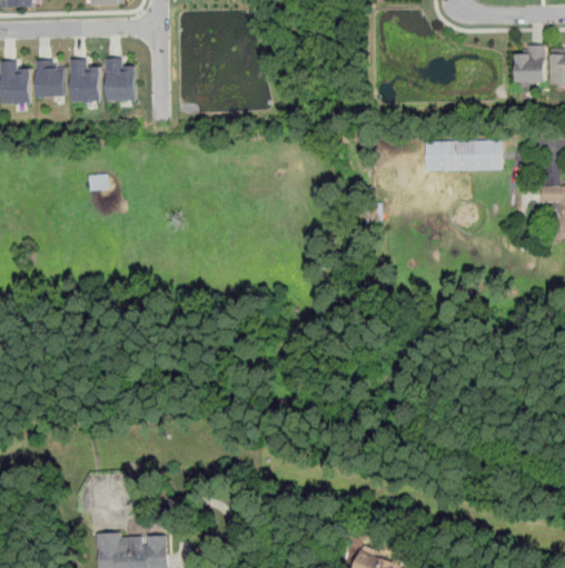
[(543,46),(543,82),(515,82),(513,53),(526,53),(526,46),(543,46)]
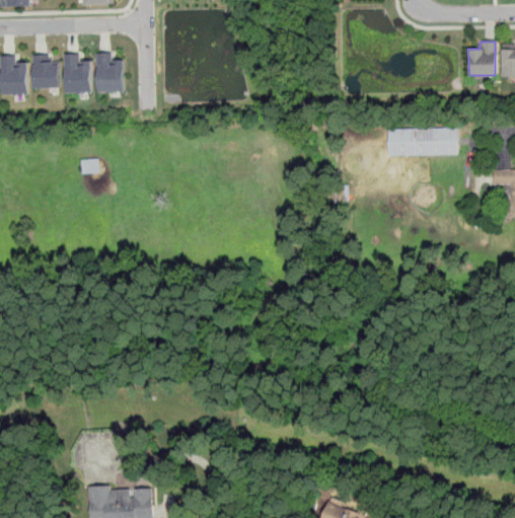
[(500,79),(514,79),(514,47),(500,47),(500,79)]
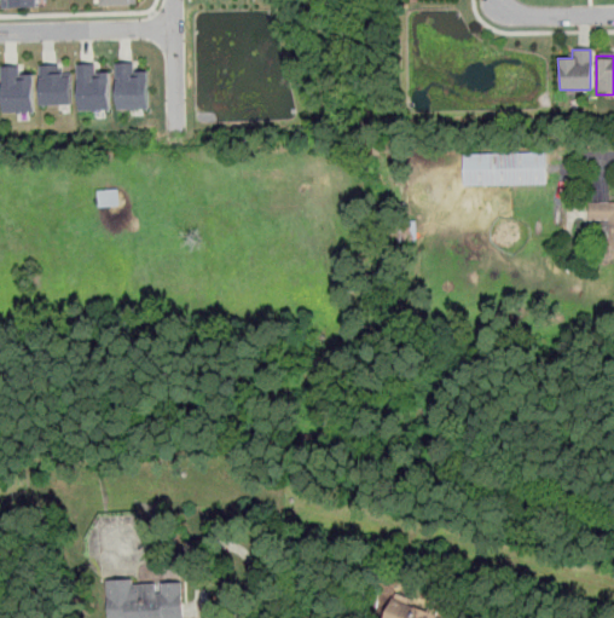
[(29,114),(29,76),(18,76),(18,65),(0,65),(0,114),(29,114)]
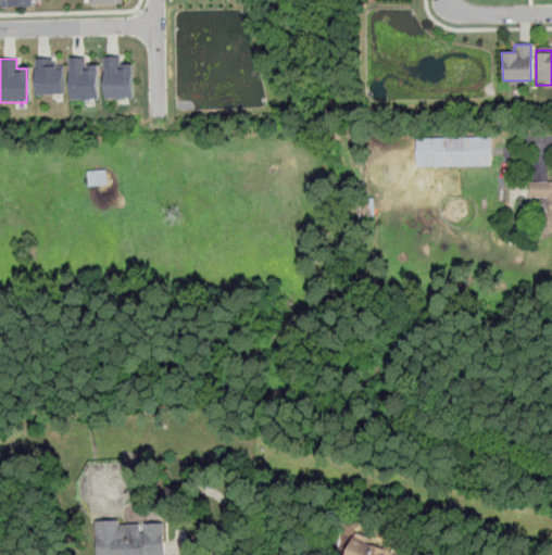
[(33,59),(33,95),(61,95),(61,65),(53,65),(53,59),(33,59)]
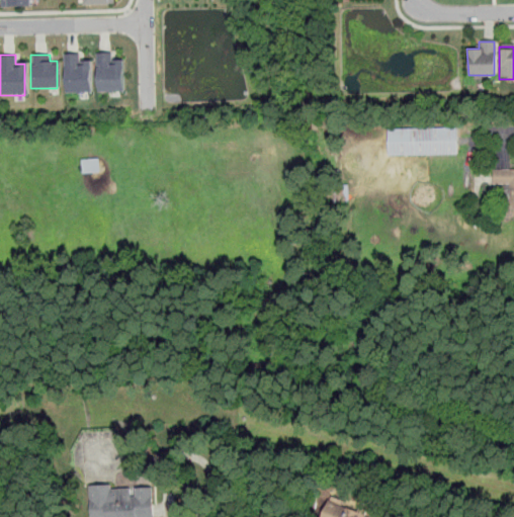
[(63,55),(63,92),(89,92),(89,55),(63,55)]
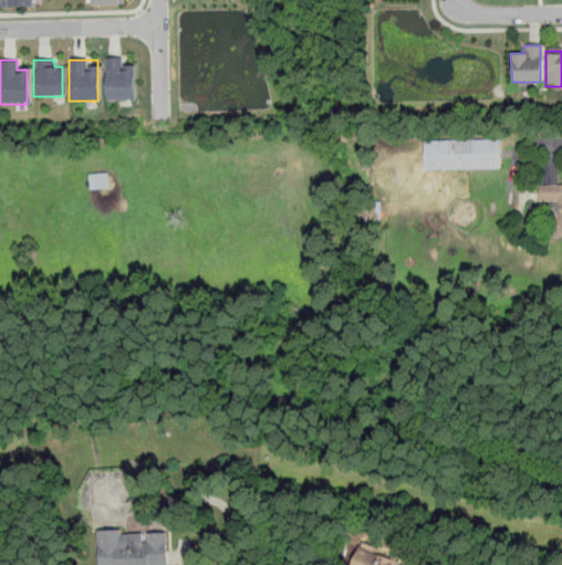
[(103,101),(133,101),(133,60),(103,60),(103,101)]
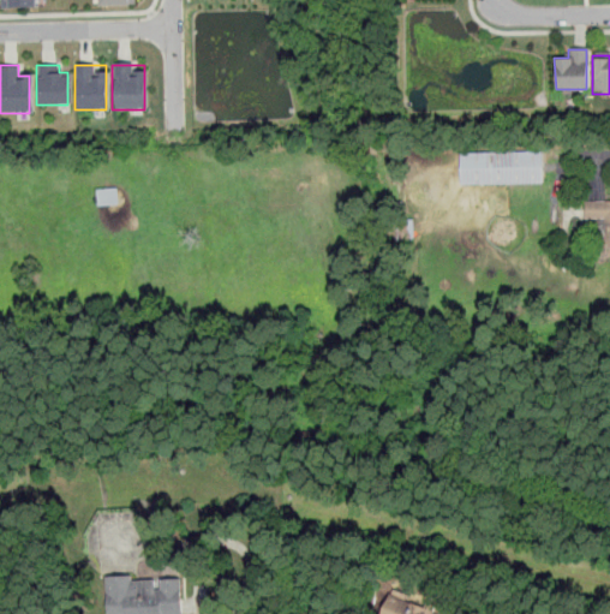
[(456,153),(456,184),(539,184),(539,151),(456,153)]
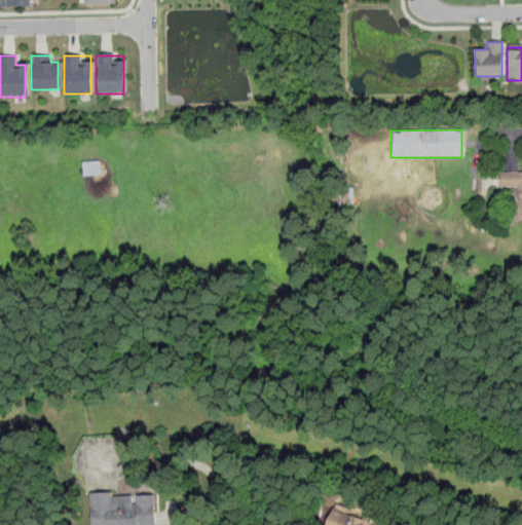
[(96,163),(81,163),(81,175),(96,175),(96,163)]
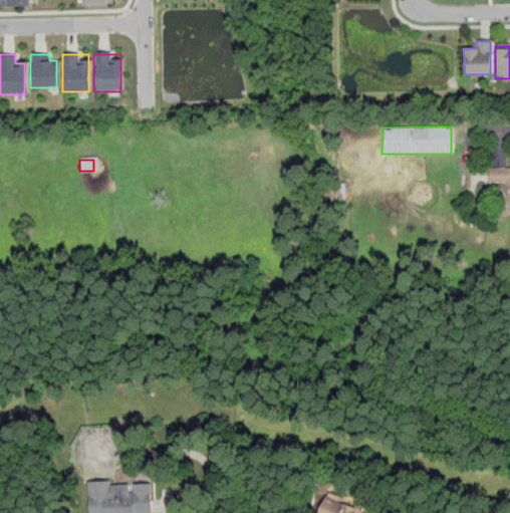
[(509,170),(486,171),(486,186),(502,186),(503,210),(509,210),(509,170)]
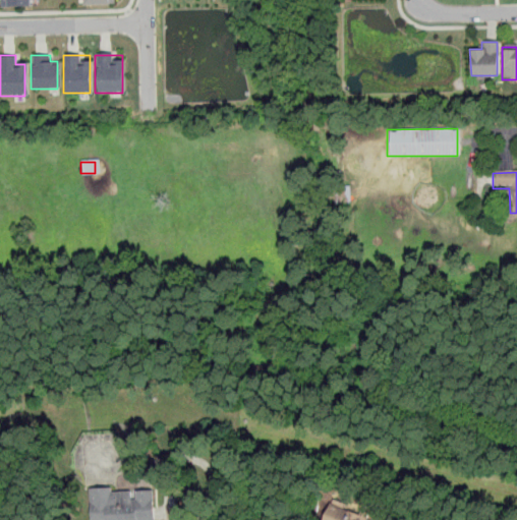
[(87,489),(87,519),(152,519),(151,490),(109,493),(109,487),(87,489)]
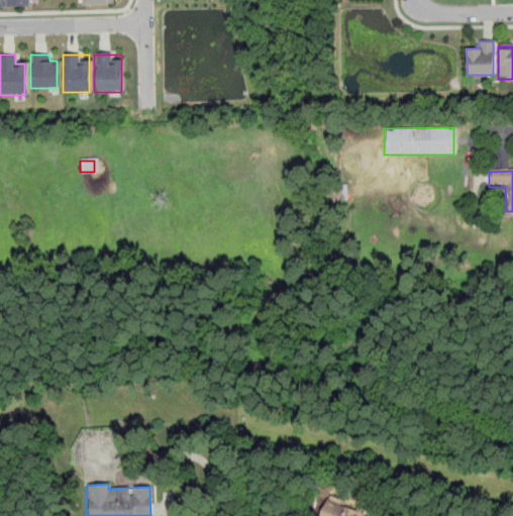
[(368,515),(338,507),(340,500),(325,495),(318,515),(368,515)]
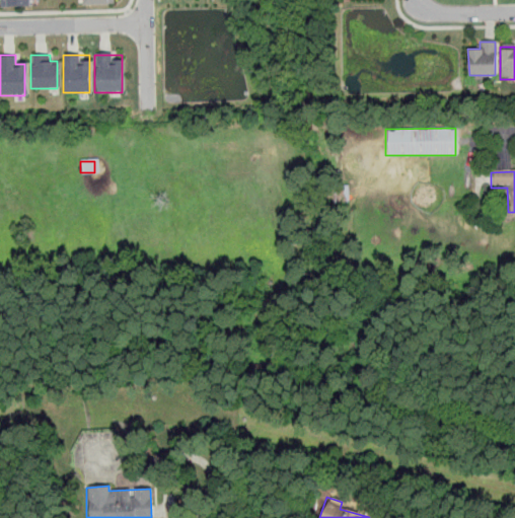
All buildings are outlined.
